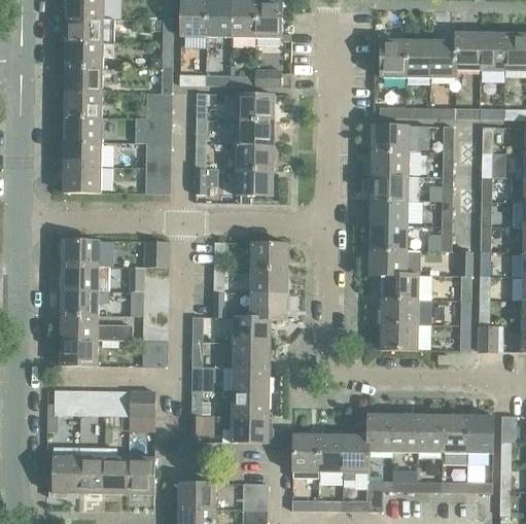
[(65,0),(65,18),(104,18),(103,0),(65,0)]
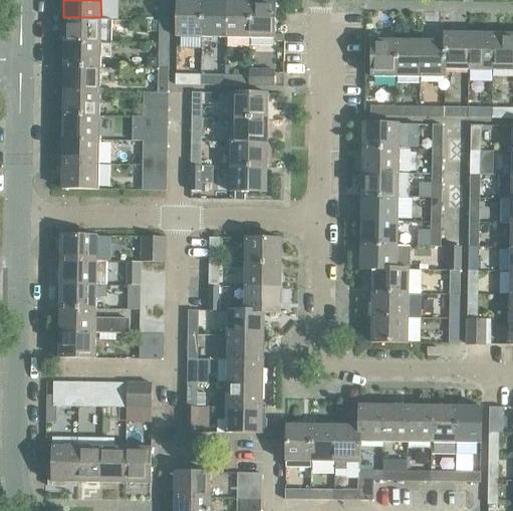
[(158,0),(159,18),(169,18),(168,0),(158,0)]
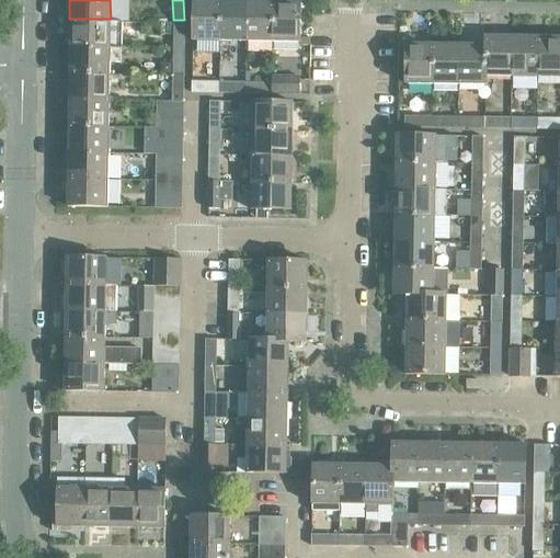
[(192,38),(219,40),(220,0),(193,0),(192,38)]
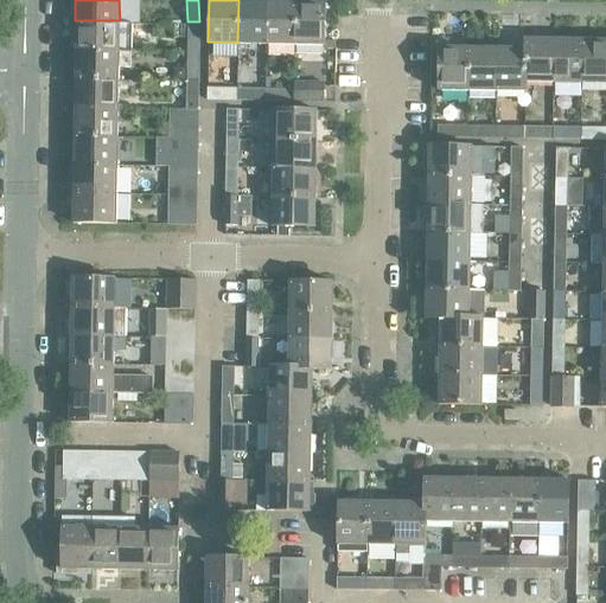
[(237,43),(266,43),(267,0),(238,0),(237,43)]
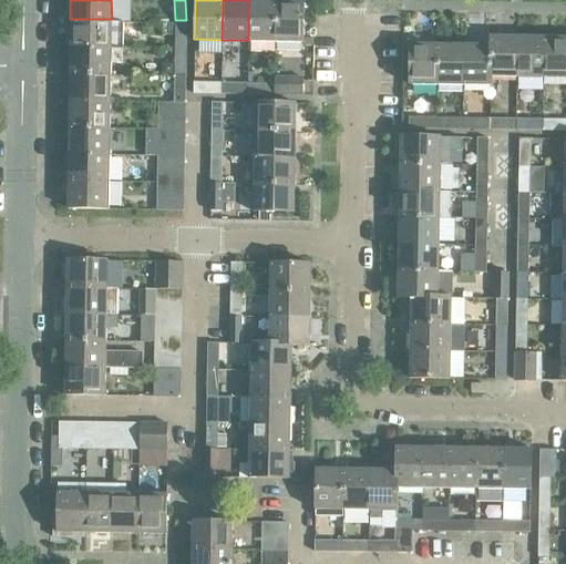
[(248,40),(276,41),(276,0),(249,0),(248,40)]
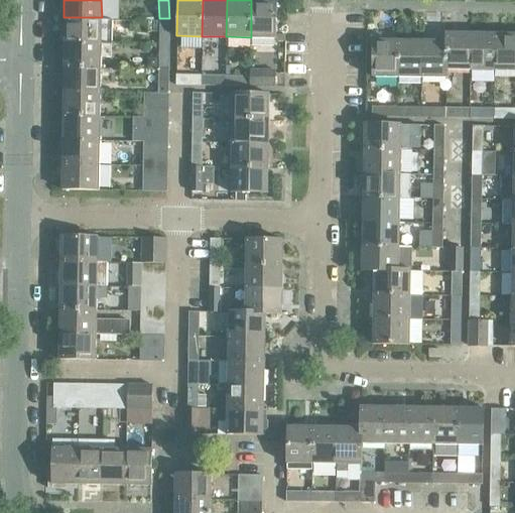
[(251,0),(251,37),(275,37),(276,0),(251,0)]
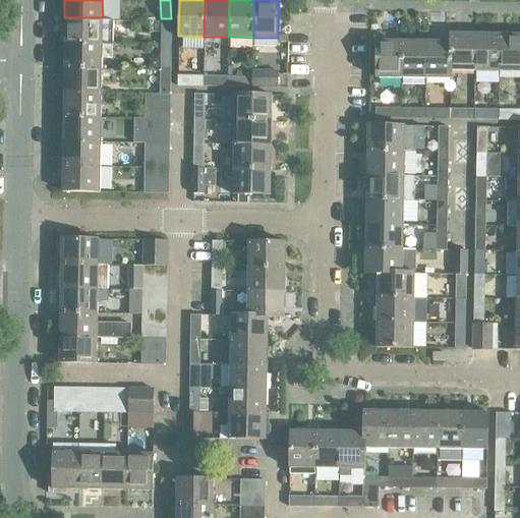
[(64,17),(64,42),(111,43),(112,17),(103,17),(64,17)]
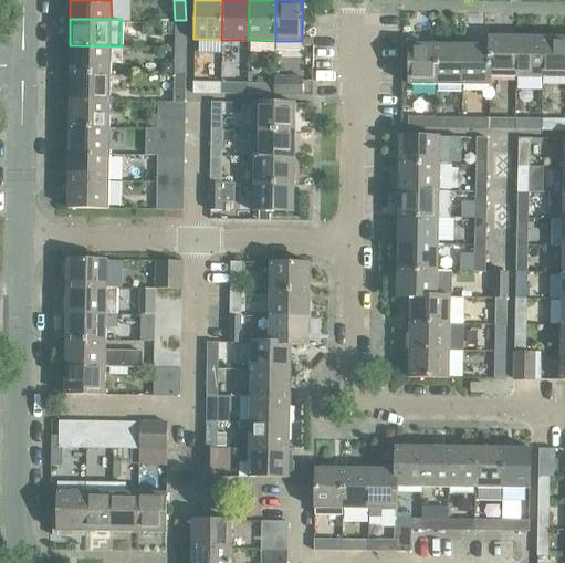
[(175,20),(174,48),(185,48),(186,20),(175,20)]
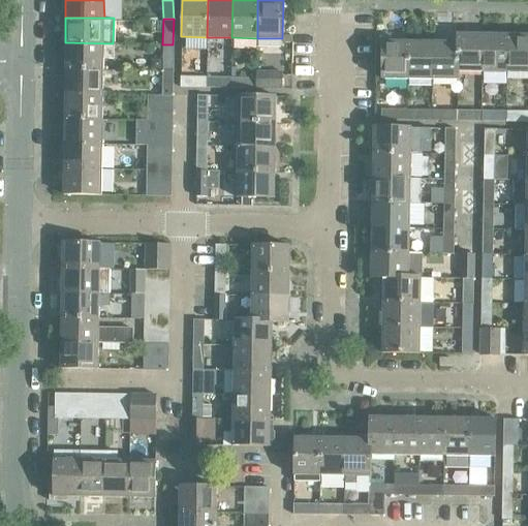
[(517,33),(507,32),(507,71),(527,70),(527,29),(520,29),(517,33)]
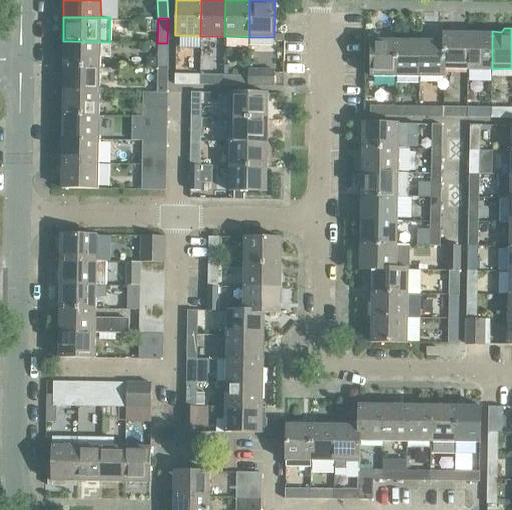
[(443,31),(442,39),(443,39),(443,68),(444,68),(468,68),(468,31),(443,31)]
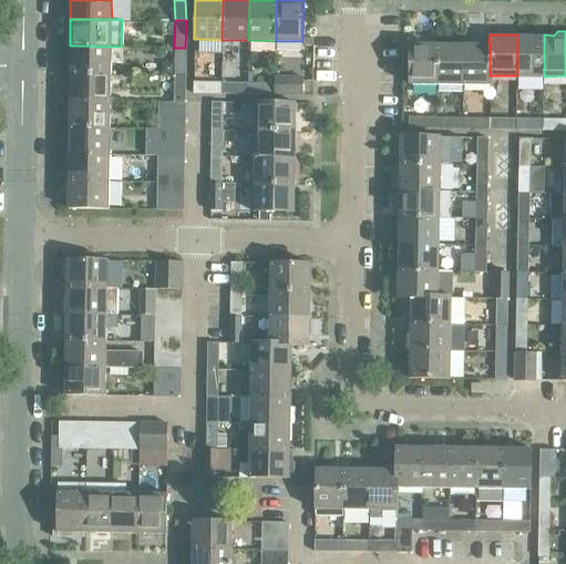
[(544,34),(517,34),(517,75),(544,77),(544,34)]
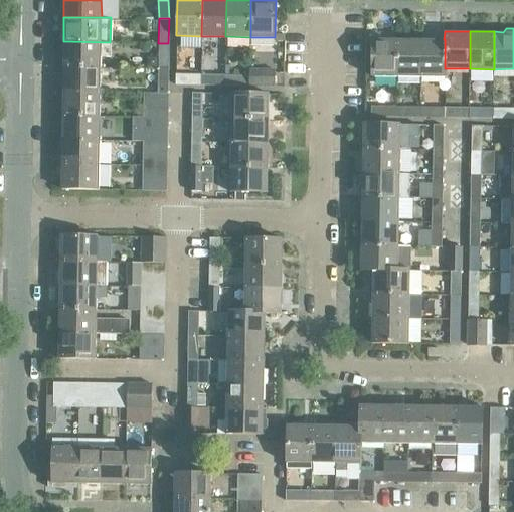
[(371,75),(396,75),(396,38),(371,38),(371,75)]
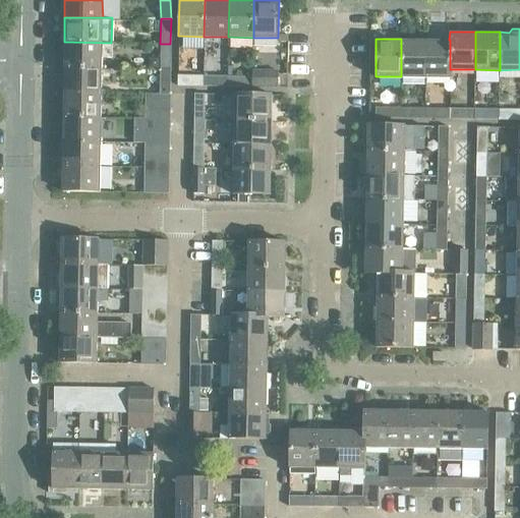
[(401,76),(425,77),(425,39),(401,39),(401,76)]
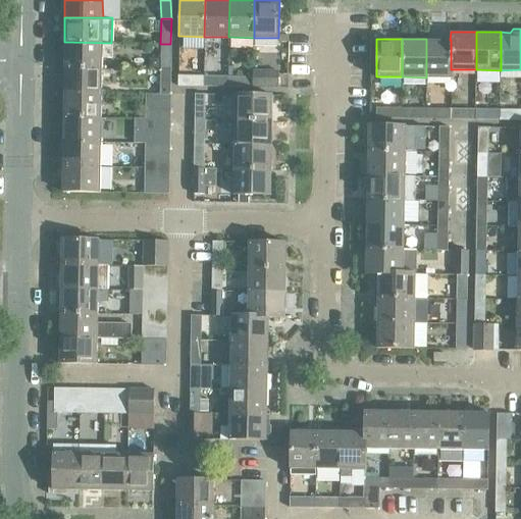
[(426,39),(426,78),(452,78),(452,69),(451,69),(451,40),(450,40),(426,39)]
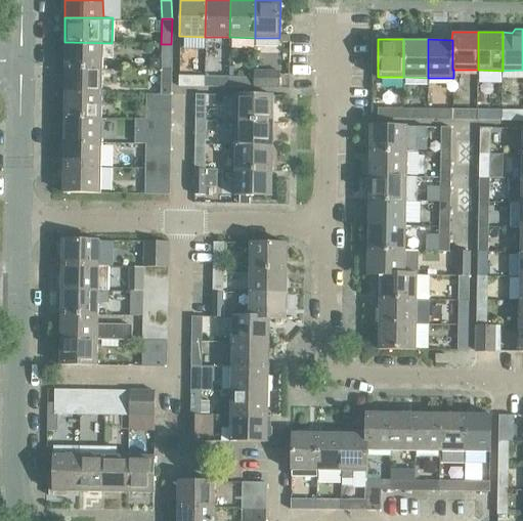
[(64,42),(64,67),(102,68),(102,56),(112,56),(112,43),(64,42)]
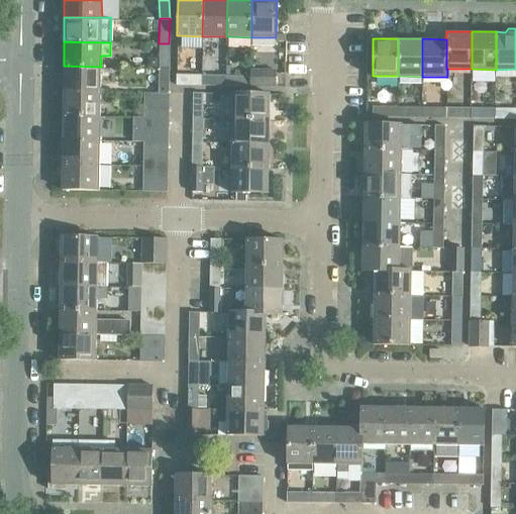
[(159,43),(159,68),(169,68),(169,43),(159,43)]
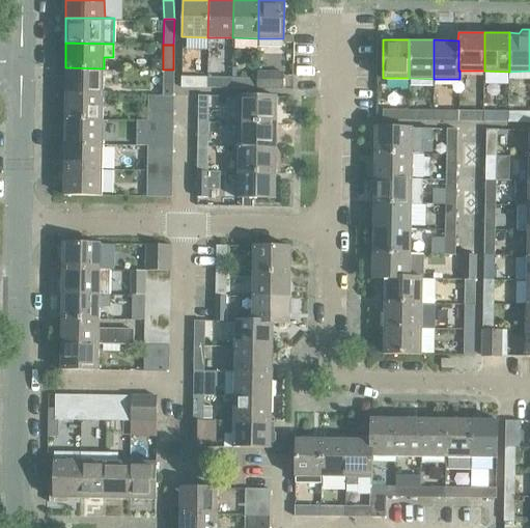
[(151,68),(162,68),(162,57),(157,57),(151,62),(151,68)]
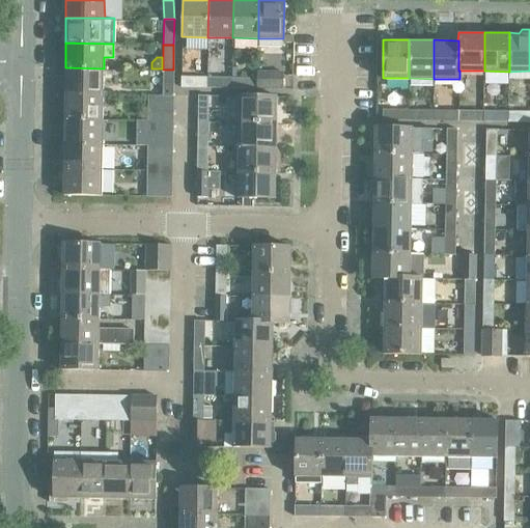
[(65,67),(64,92),(103,92),(104,68),(65,67)]
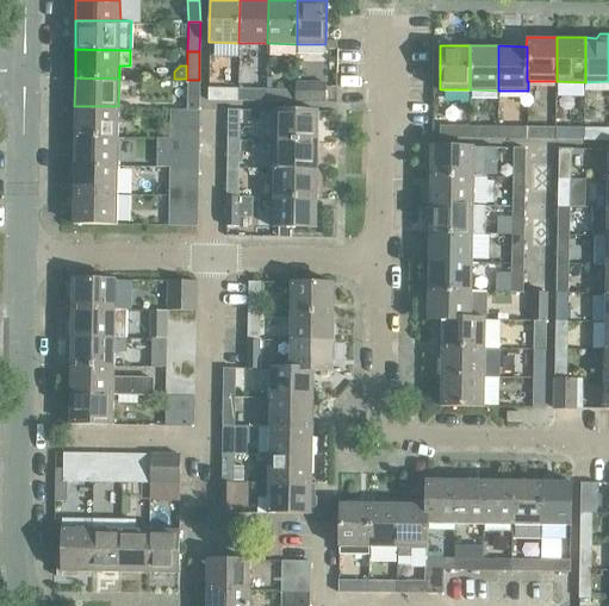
[(187,80),(187,107),(199,107),(199,80),(187,80)]
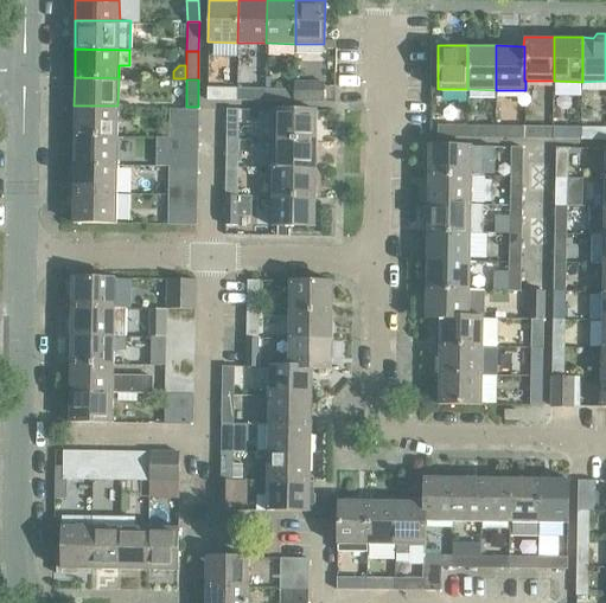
[(265,98),(294,100),(294,81),(293,81),(293,88),(266,87),(265,98)]
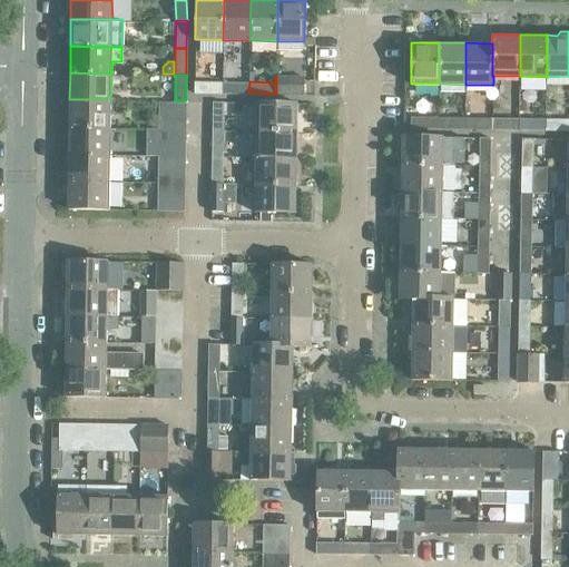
[(276,76),(276,94),(303,94),(303,76),(276,76)]
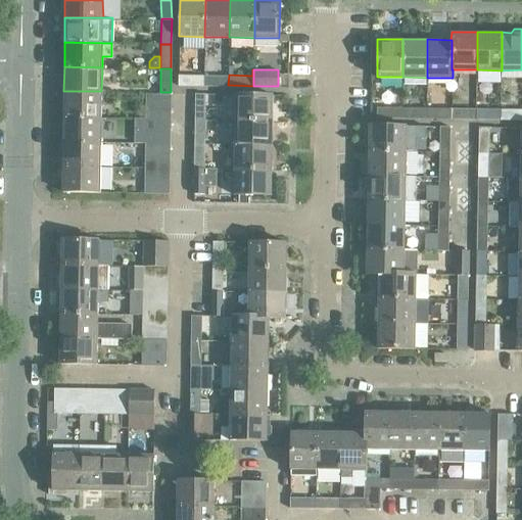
[(178,84),(203,85),(203,75),(178,74),(178,84)]
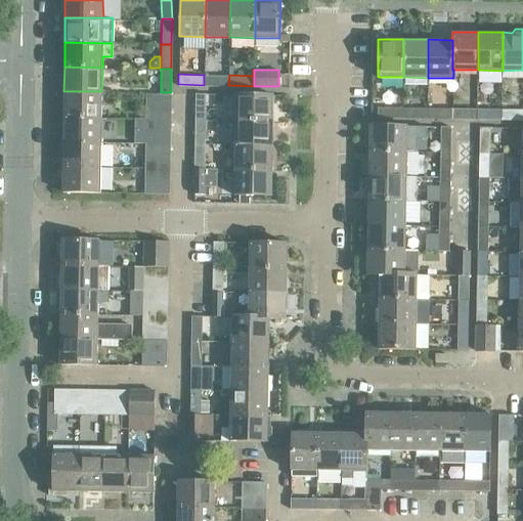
[(204,85),(228,85),(229,75),(204,75),(204,85)]
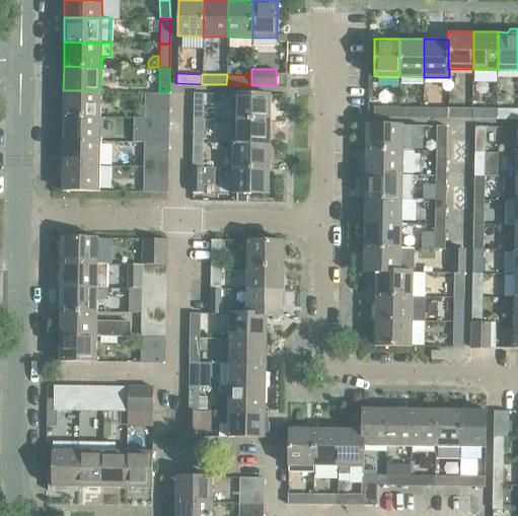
[(63,90),(63,115),(100,116),(100,90),(63,90)]
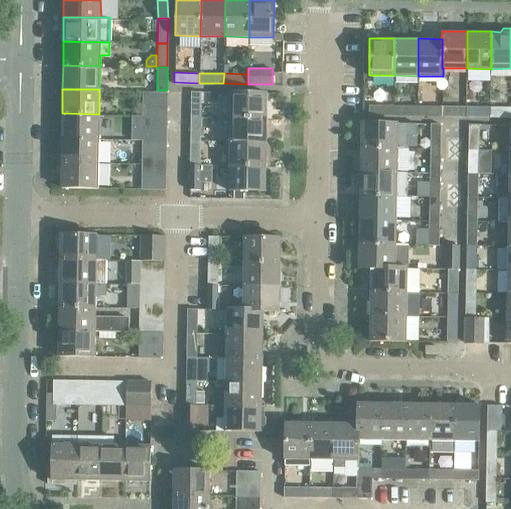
[(143,90),(142,115),(166,115),(167,90),(157,90),(143,90)]
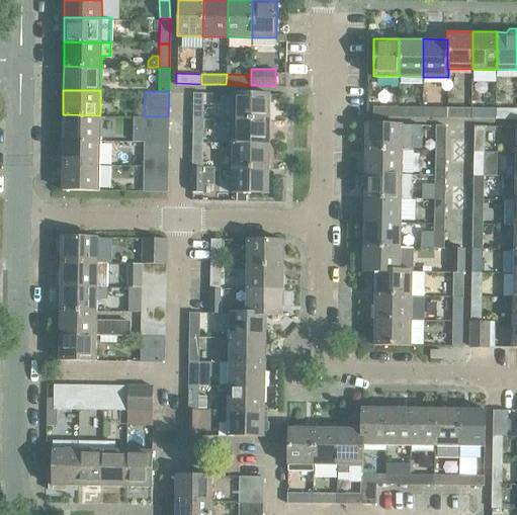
[(193,91),(192,116),(202,116),(203,92),(193,91)]
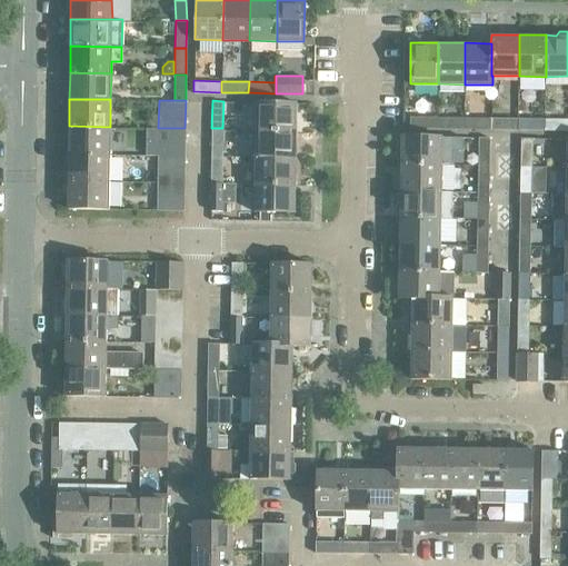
[(256,101),(255,129),(297,129),(297,102),(256,101)]
